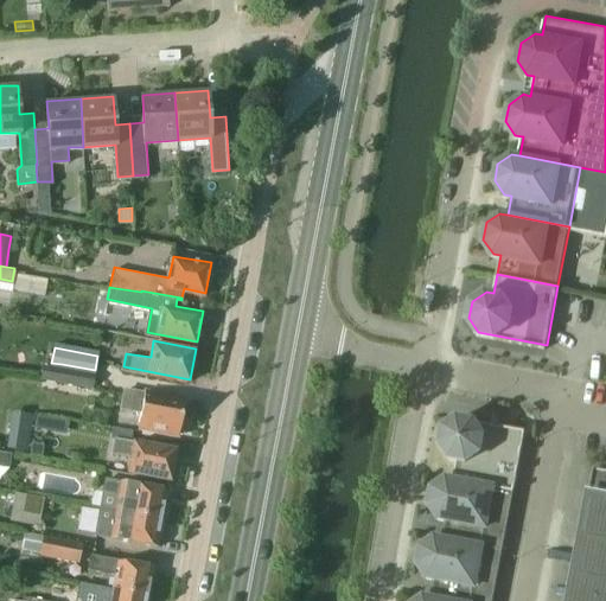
[(95,370),(62,364),(57,385),(90,391),(95,370)]
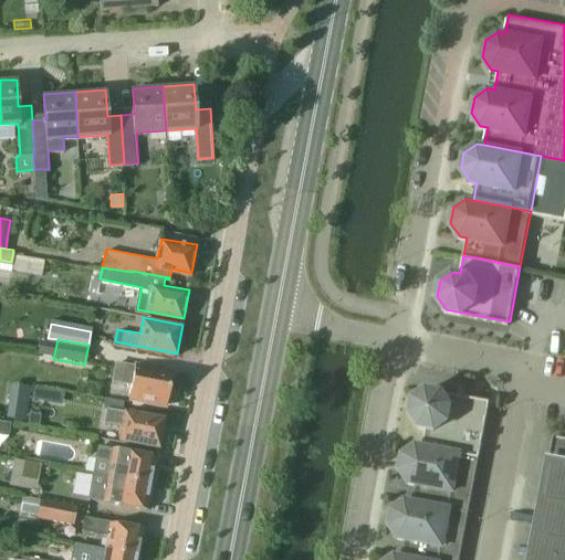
[(167,402),(174,371),(118,360),(115,378),(133,381),(131,395),(167,402)]
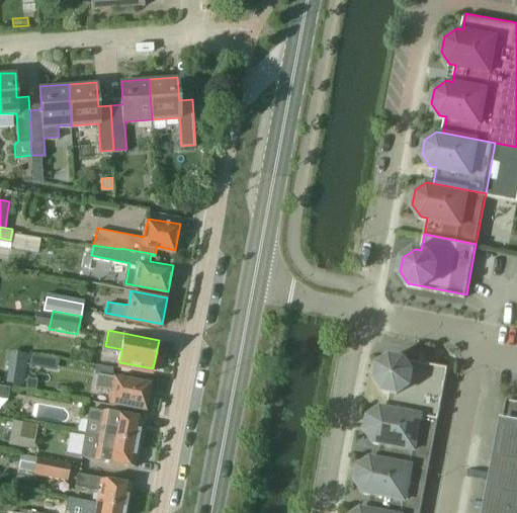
[(31,352),(29,363),(39,364),(41,354),(31,352)]
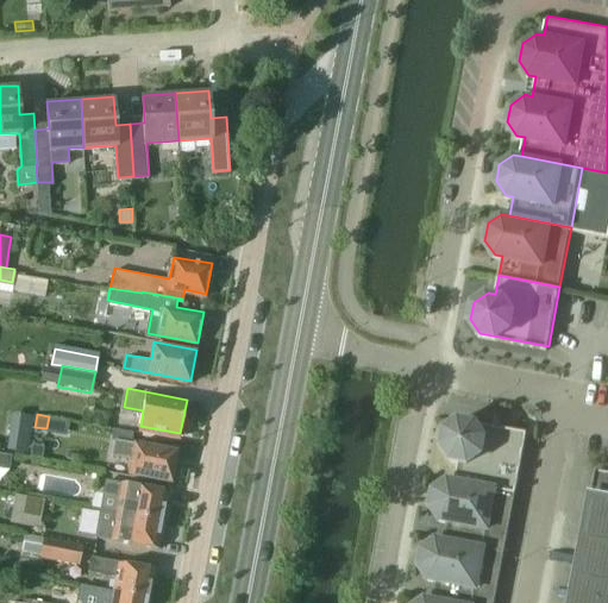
[(458,460),(455,478),(516,490),(527,429),(459,418),(445,427),(442,444),(451,458),(458,460)]
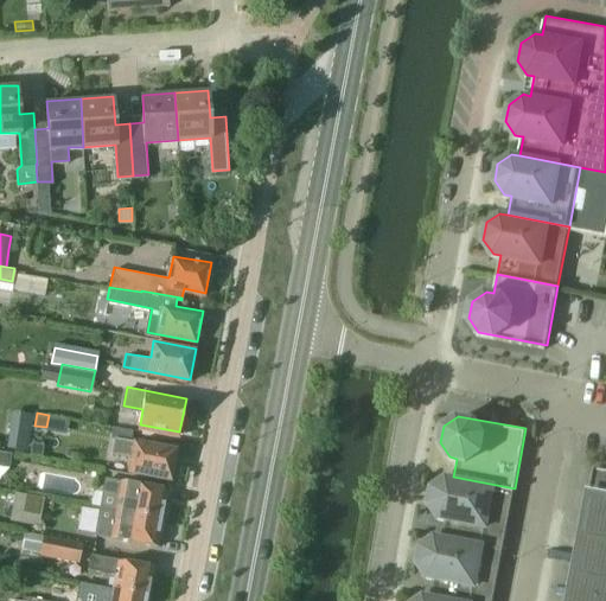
[(171,478),(177,447),(116,436),(114,449),(133,453),(129,470),(171,478)]
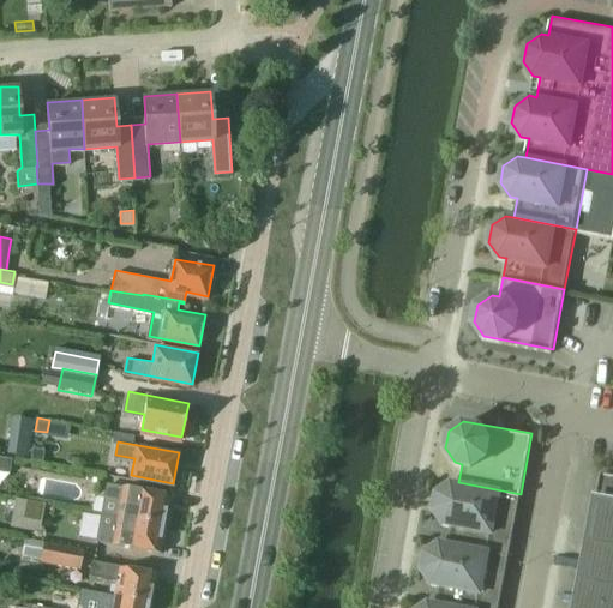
[(587,549),(612,554),(612,474),(601,471),(587,549)]
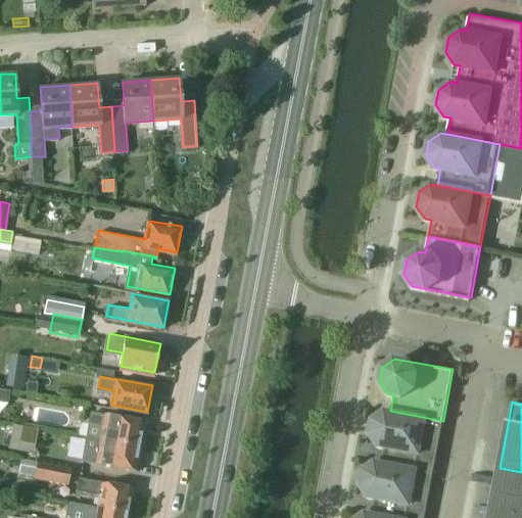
[(110,438),(141,444),(146,420),(91,410),(87,433),(110,437),(110,438)]
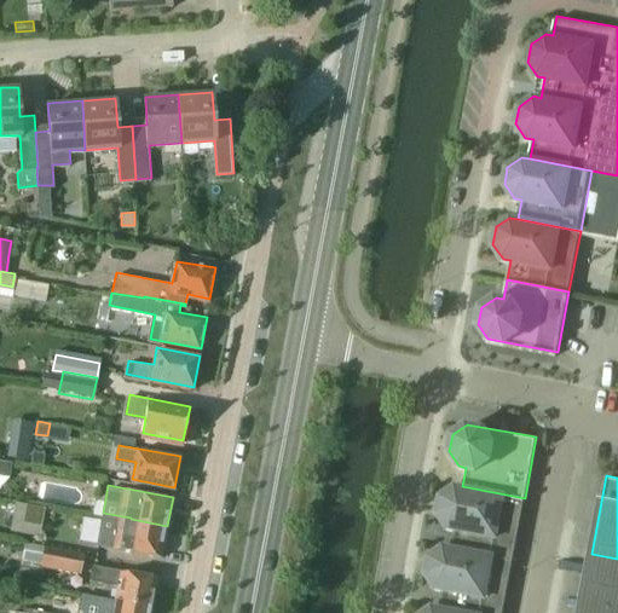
[(455,527),(451,547),(513,559),(525,498),(462,486),(455,485),(440,495),(438,512),(448,526),(455,527)]
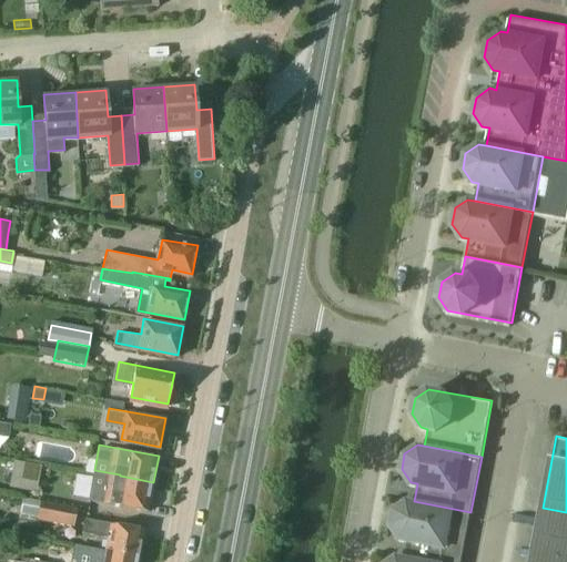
[(21,477),(38,480),(41,465),(24,461),(21,477)]
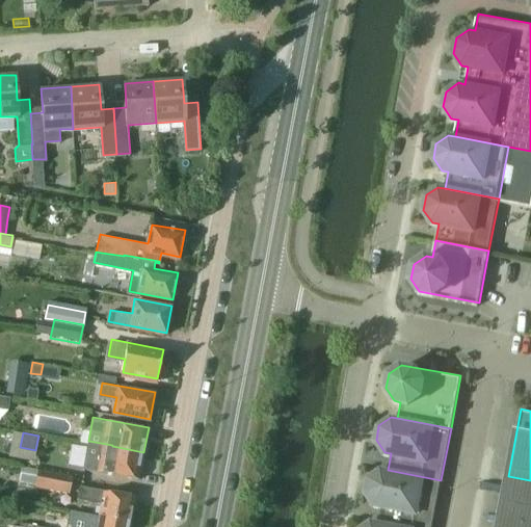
[(112,445),(88,441),(86,454),(83,467),(139,477),(143,452),(112,446),(112,445)]
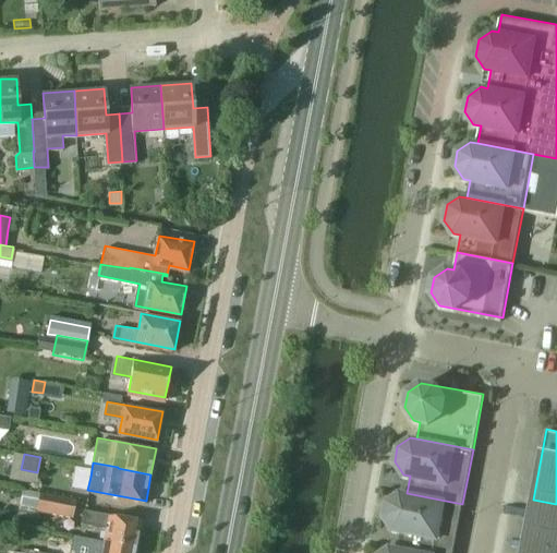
[(24,488),(21,502),(37,505),(39,491),(24,488)]
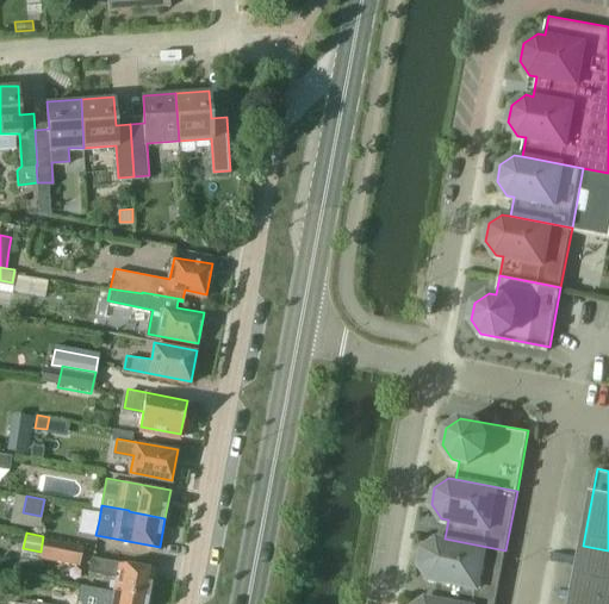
[(82,543),(43,536),(41,552),(39,556),(79,564),(82,543)]
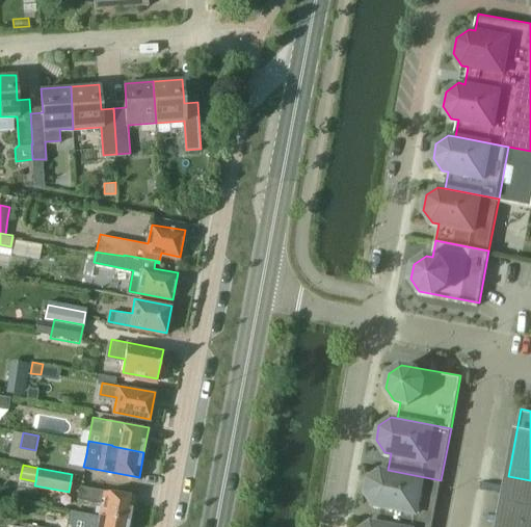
[(380,505),(378,522),(377,522),(403,526),(431,526),(441,480),(388,470),(381,468),(369,477),(366,492),(374,504),(380,505)]
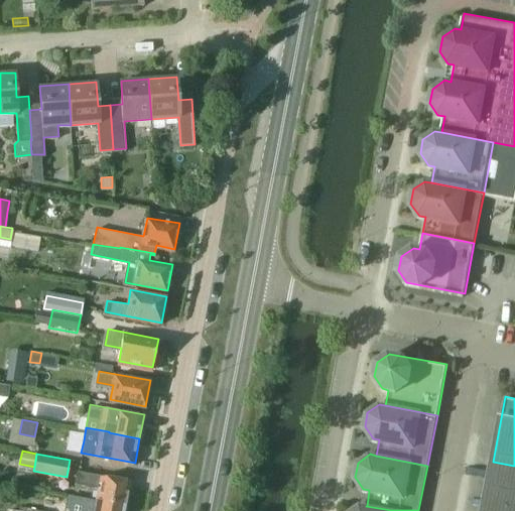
[(514,466),(493,462),(485,505),(514,510),(514,466)]
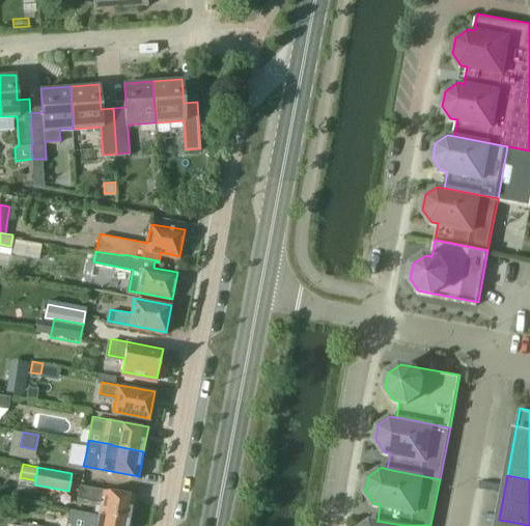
[(99,513),(131,519),(136,494),(80,483),(78,496),(102,500),(99,513)]
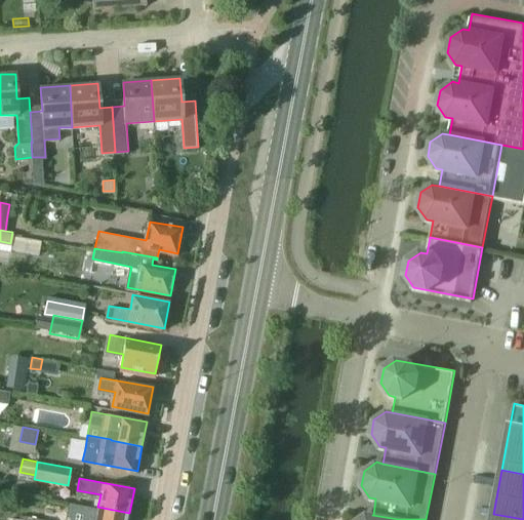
[(127,519),(129,513),(97,507),(95,519),(73,515),(71,519),(127,519)]
